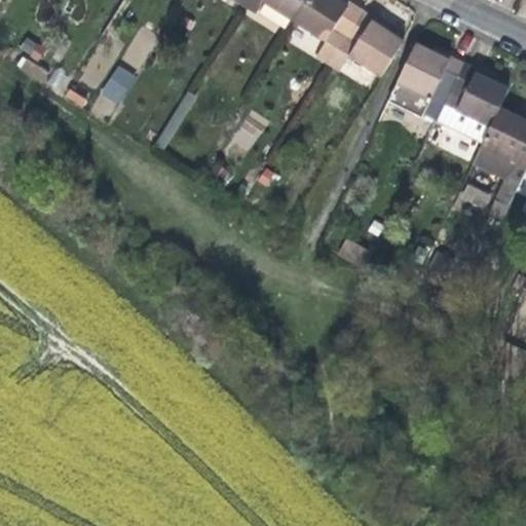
[(261,0),(246,0),(243,5),(256,12),(262,1),(261,0)]
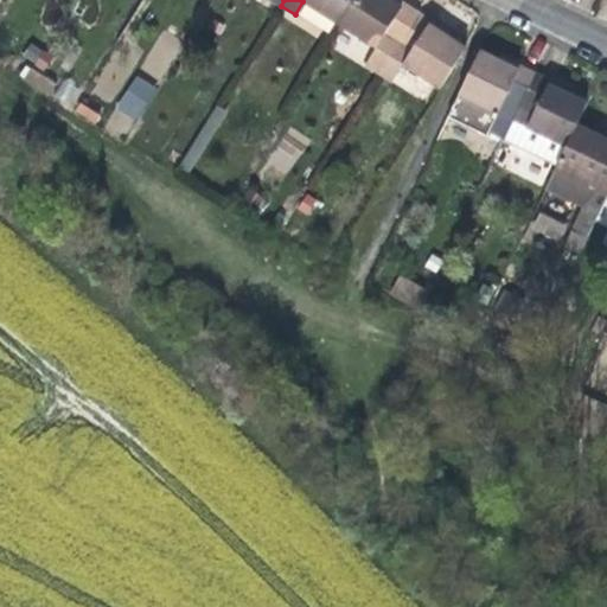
[(301,0),(302,1),(340,25),(355,0),(301,0)]
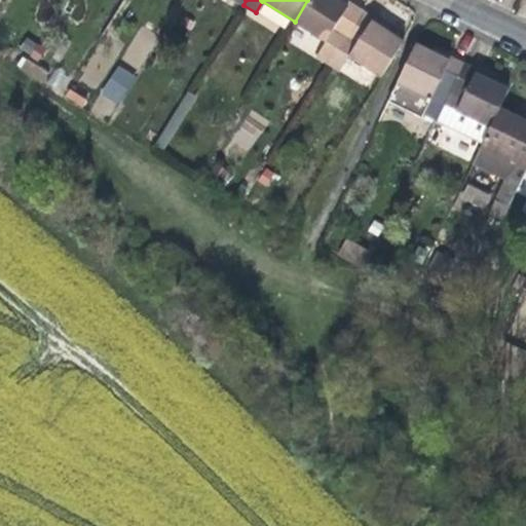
[(307,0),(295,22),(326,41),(337,48),(362,9),(347,0),(307,0)]
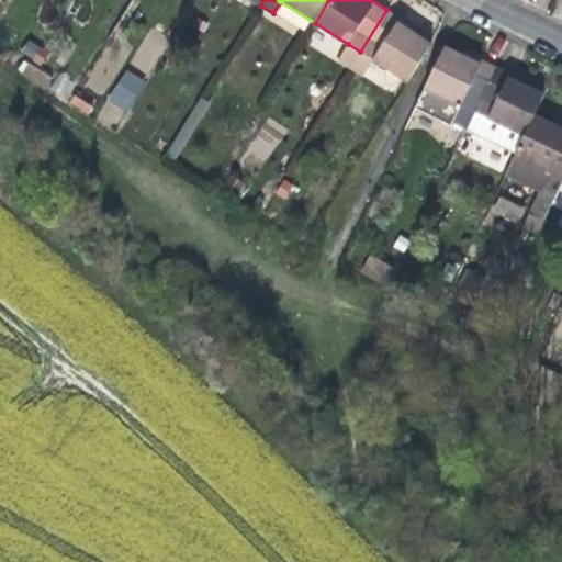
[(360,52),(349,67),(362,76),(372,58),(407,81),(430,44),(416,35),(397,23),(400,18),(386,10),(360,52)]
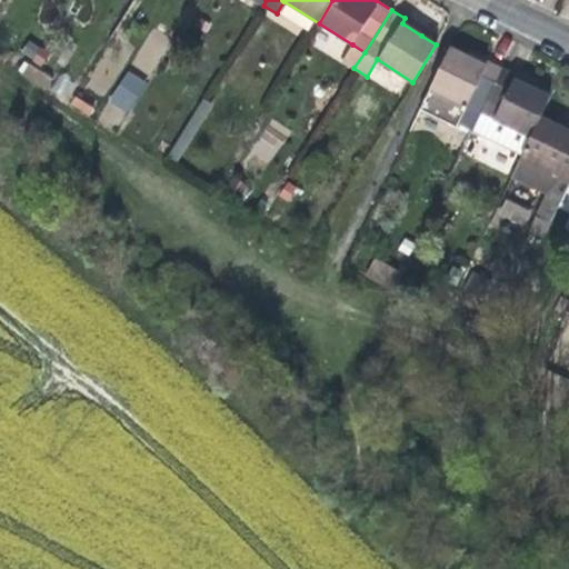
[(415,25),(405,18),(402,23),(421,36),(423,30),(415,25)]
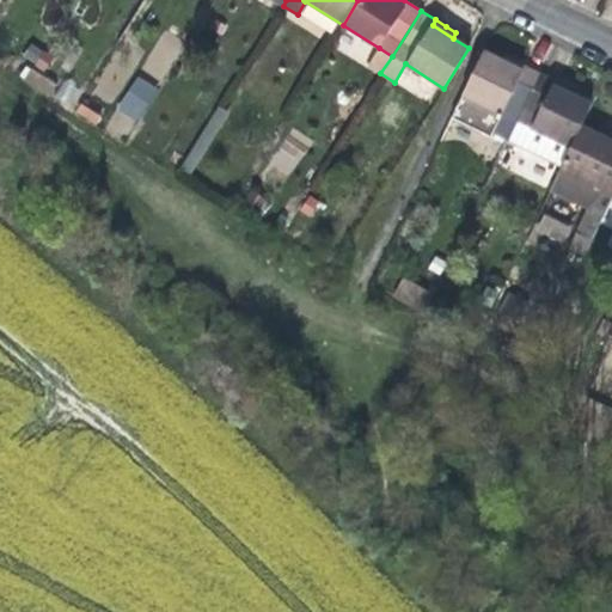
[(163,30),(141,69),(163,80),(184,41),(163,30)]
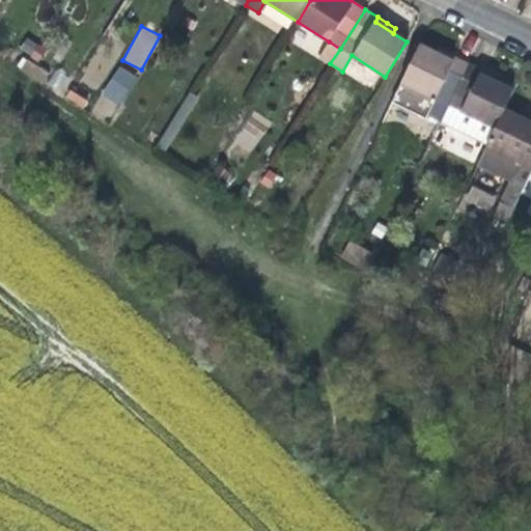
[(28,36),(20,48),(37,60),(46,49),(28,36)]
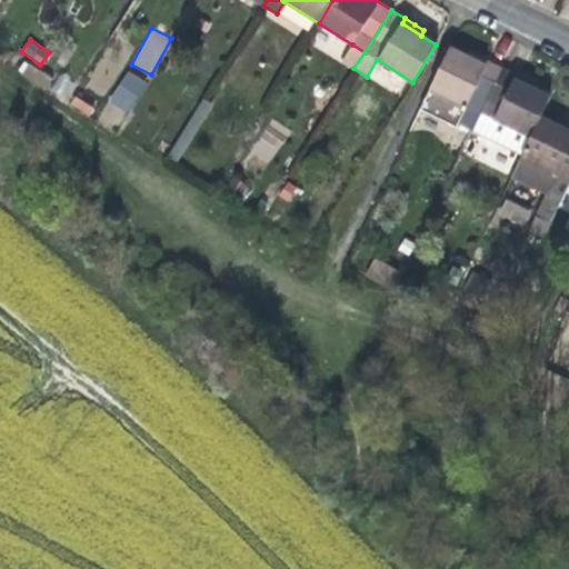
[(342,60),(353,68),(365,52),(352,45),(342,60)]
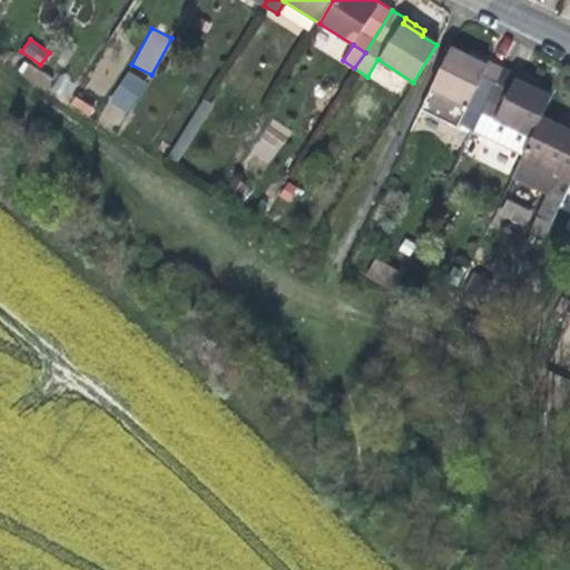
[(451,47),(421,110),(457,128),(468,105),(482,112),(504,67),(490,60),(488,66),(467,56),(451,47)]
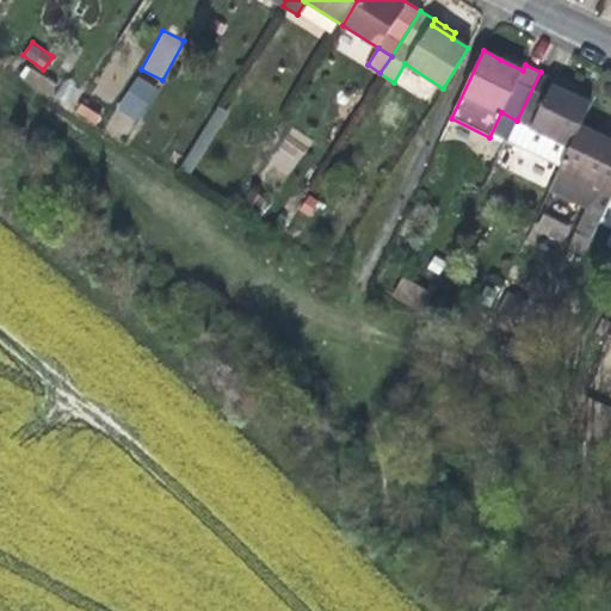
[(503,54),(500,60),(523,71),(525,65),(516,61),(503,54)]
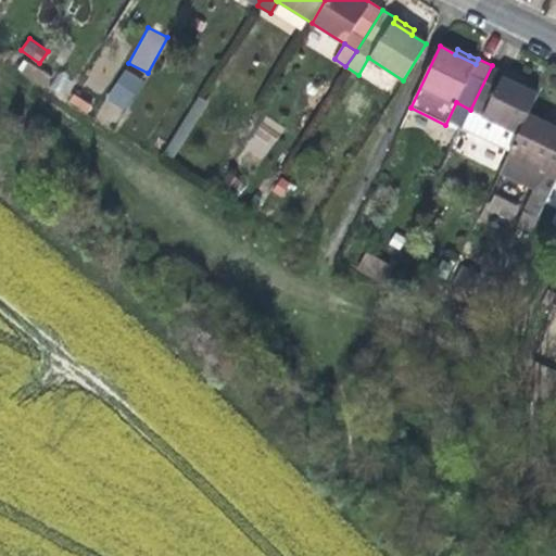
[(45,87),(51,75),(24,60),(17,72),(45,87)]
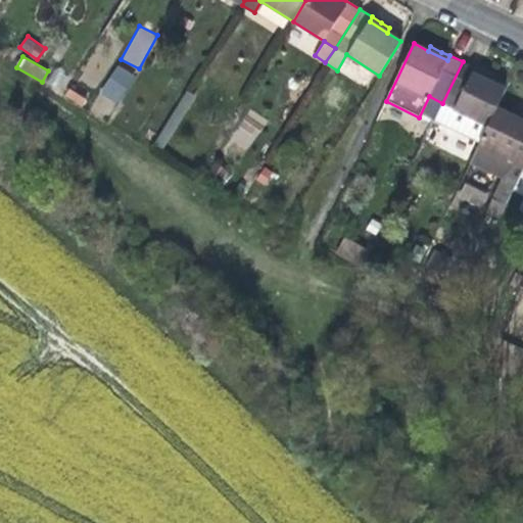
[(463,61),(442,103),(488,126),(496,107),(506,89),(491,82),(473,73),(475,67),(463,61)]
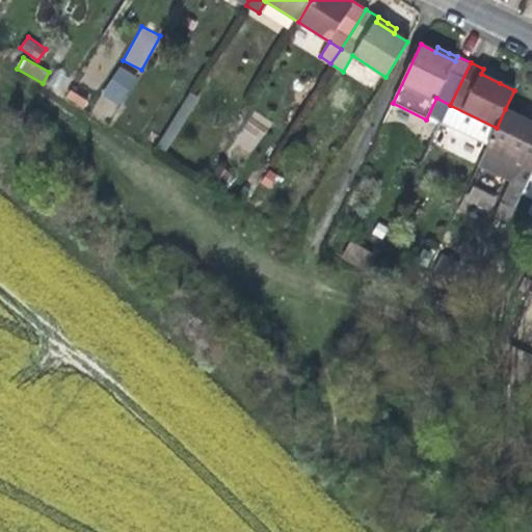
[(116,65),(103,96),(124,105),(137,75),(116,65)]
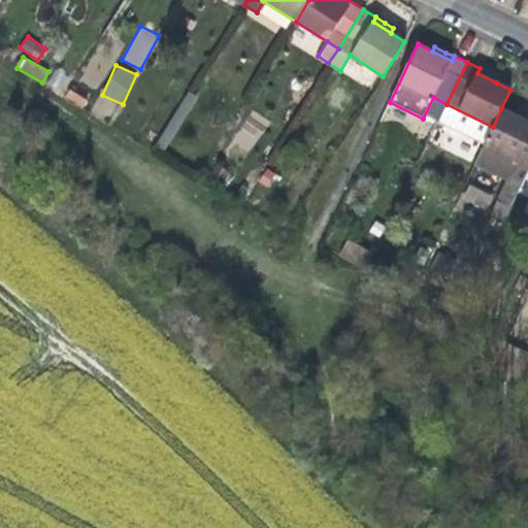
[(46,86),(59,93),(69,75),(57,68),(46,86)]
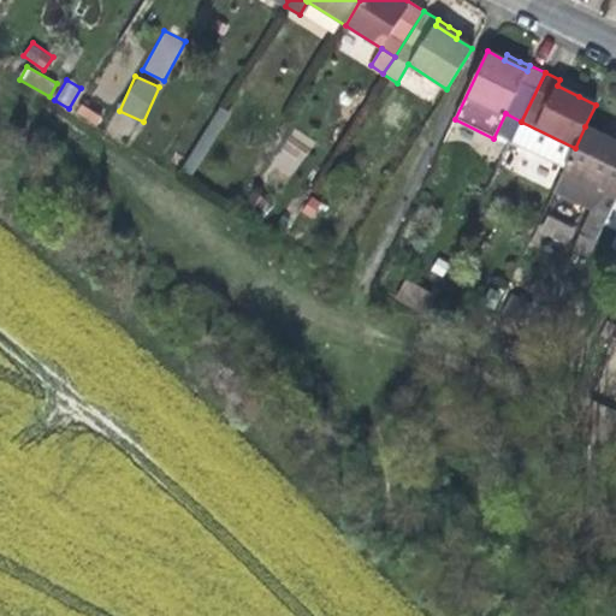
[(572,86),(560,80),(557,86),(579,96),(581,90),(572,86)]
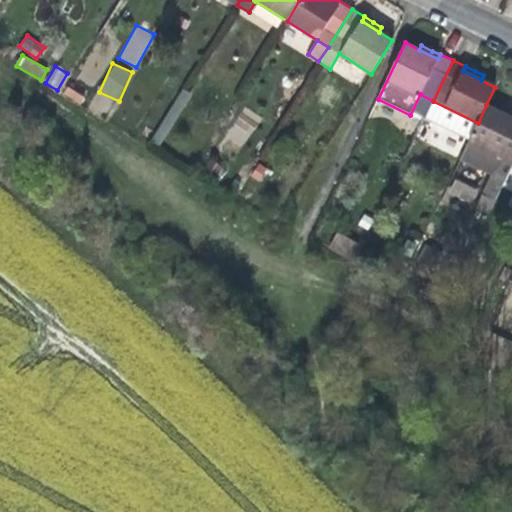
[(183,89),(150,141),(158,147),(191,94),(183,89)]
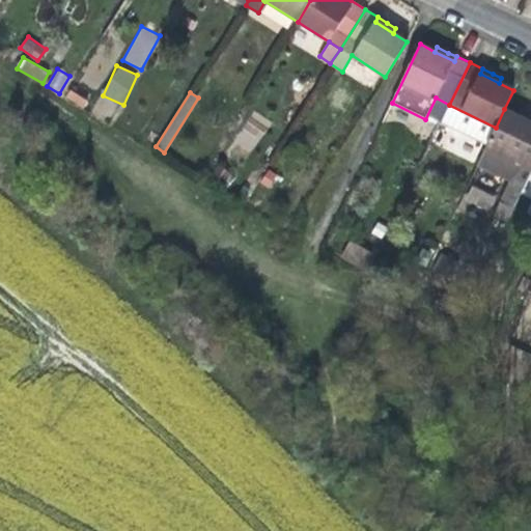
[(107,120),(116,105),(102,96),(92,112),(107,120)]
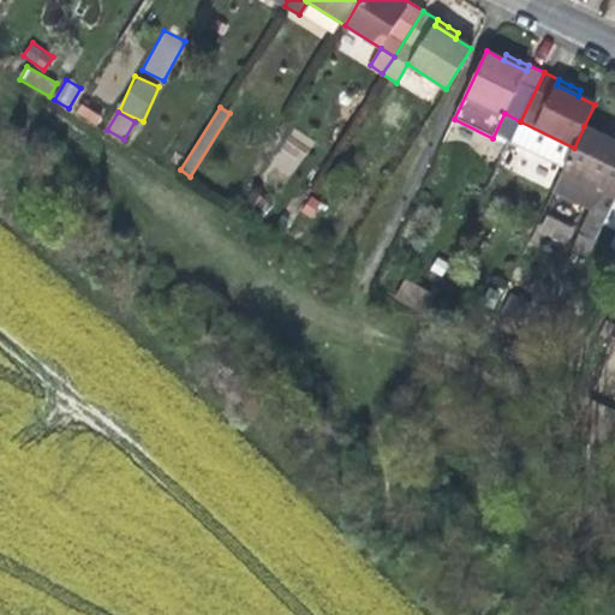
[(574,148),(554,190),(592,209),(603,187),(614,193),(614,141),(602,135),(584,126),(574,148)]
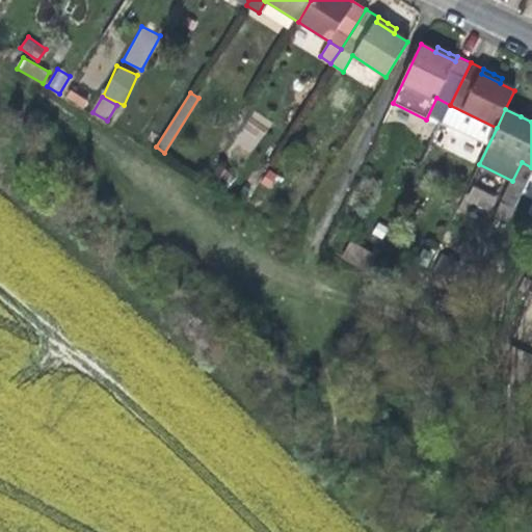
[(235,143),(253,154),(271,121),(254,110),(235,143)]
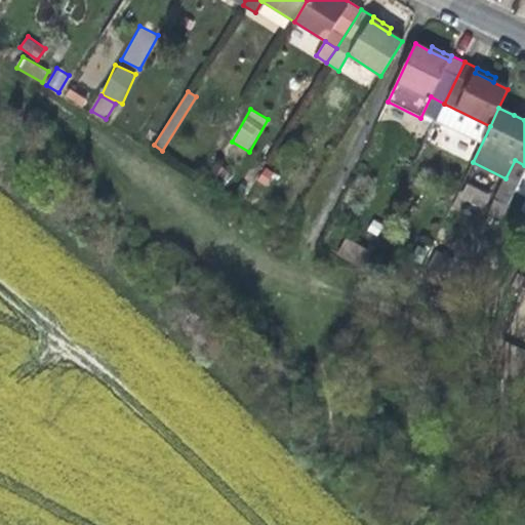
[(524,113),(517,110),(514,115),(524,120),(524,113)]
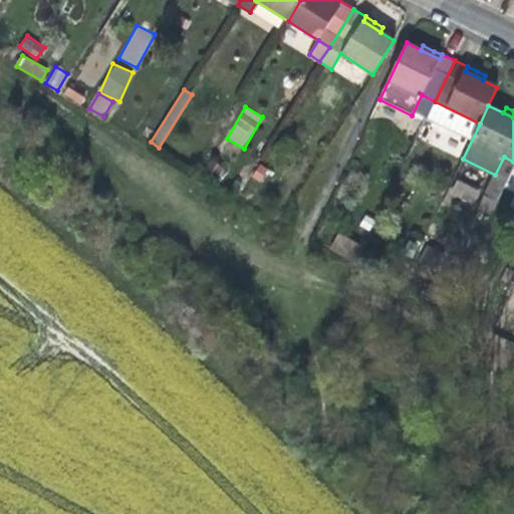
[(487,193),(499,199),(513,168),(513,162),(504,157),(495,175),(487,193)]
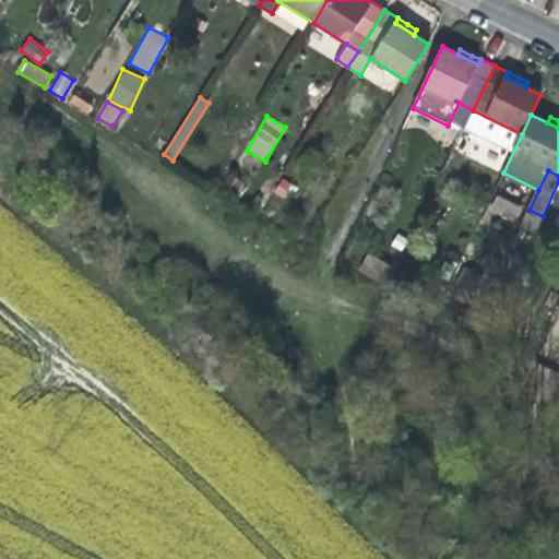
[(514,224),(522,206),(495,195),(487,212),(514,224)]
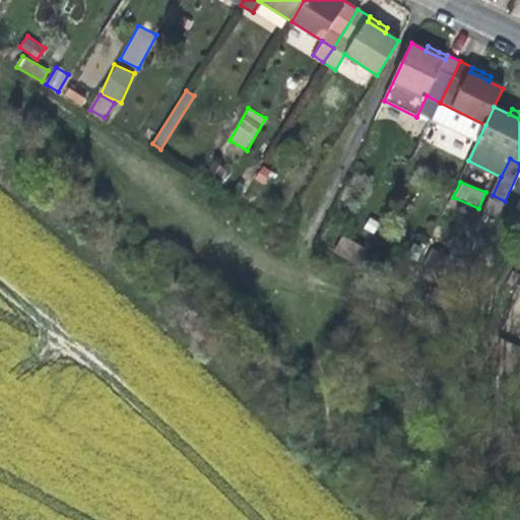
[(334,252),(356,263),(365,247),(341,236),(334,252)]
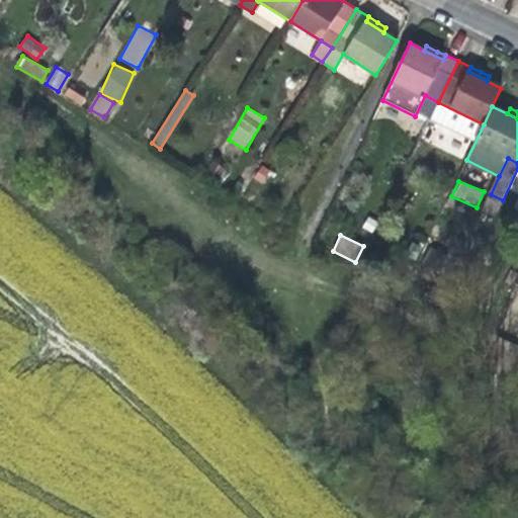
All buildings are outlined.
